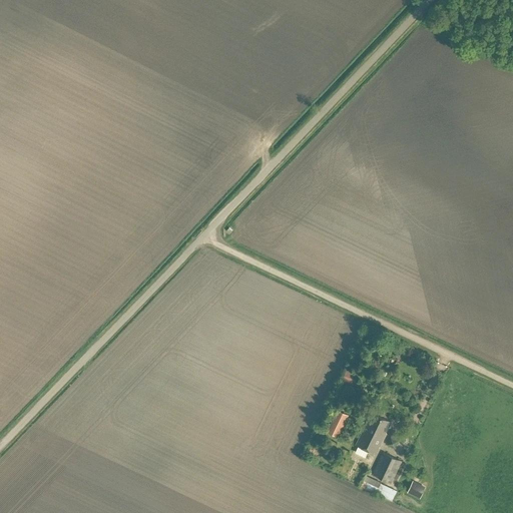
[(349,385),(354,374),(347,370),(342,381),(349,385)]
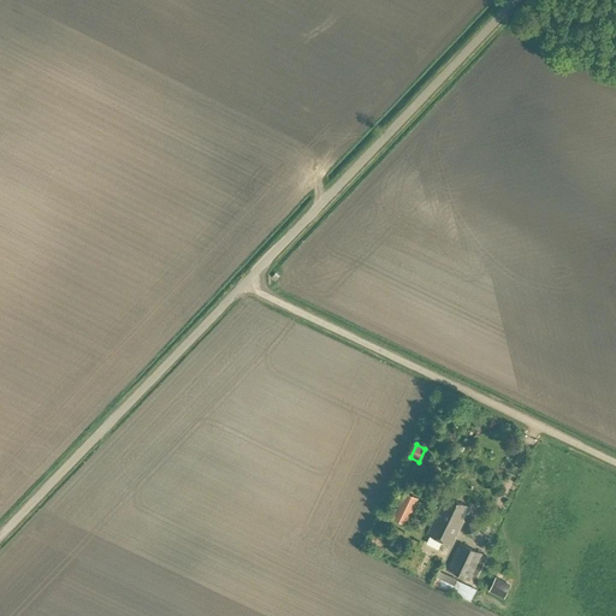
[(404,491),(392,517),(407,523),(419,498),(404,491)]
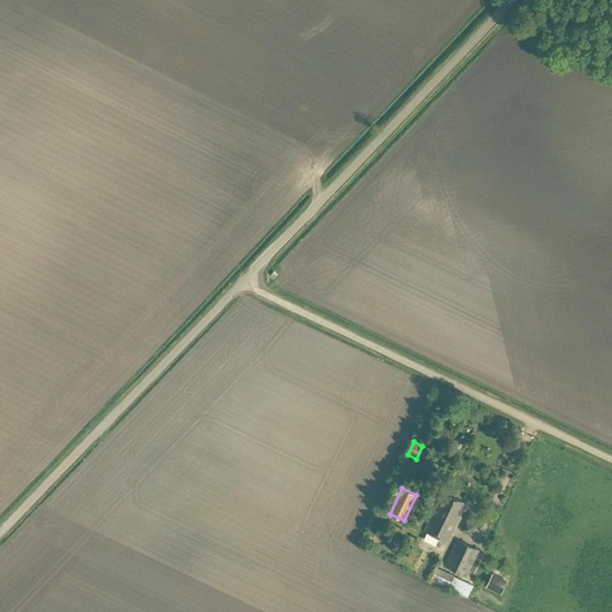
[(448,543),(467,506),(450,497),(448,501),(441,497),(426,532),(427,533),(424,539),(435,545),(439,538),(448,543)]
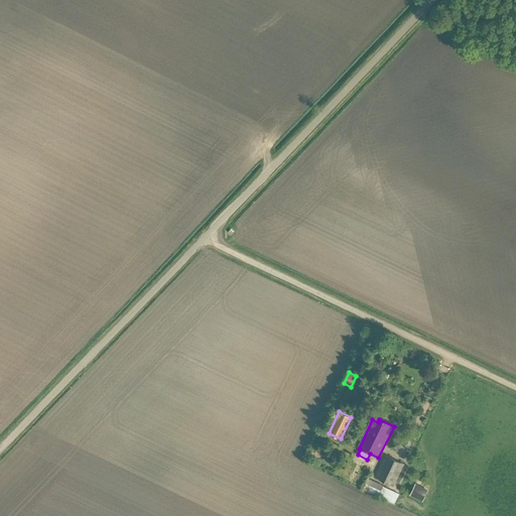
[(401,443),(403,437),(395,433),(393,439),(401,443)]
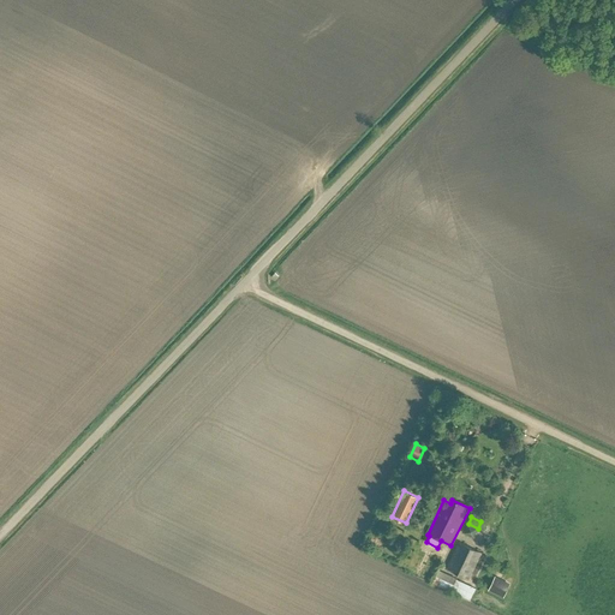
[(469,579),(482,554),(460,543),(447,568),(469,579)]
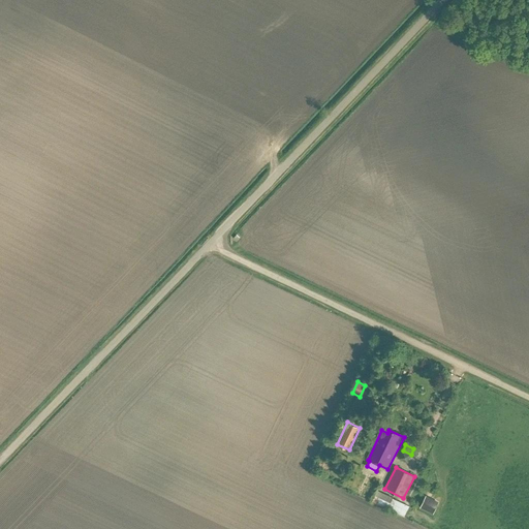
[(427,493),(422,504),(434,510),(439,499),(427,493)]
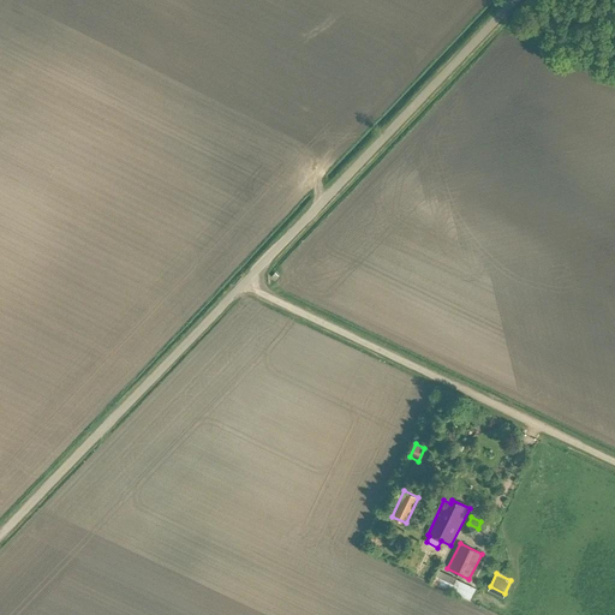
[(433,584),(470,602),(476,589),(457,580),(454,586),(436,577),(433,584)]
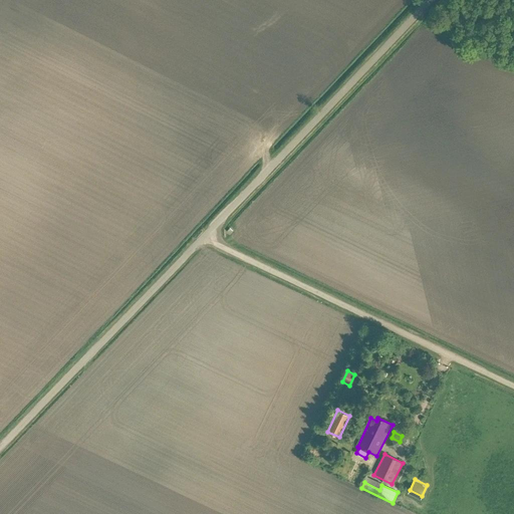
All buildings are outlined.
